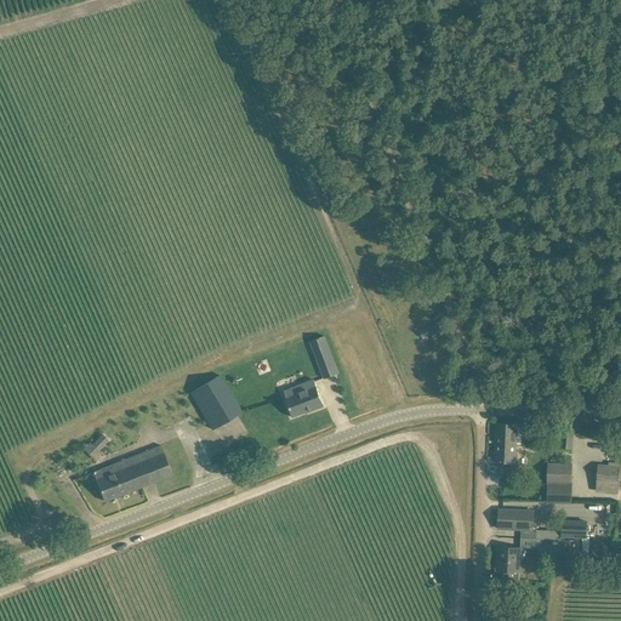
[(419,330),(423,339),(436,334),(432,324),(419,330)]
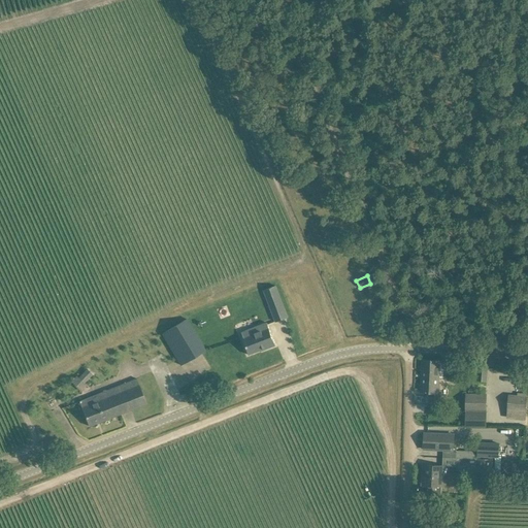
[(264,290),(275,322),(288,318),(275,286),(264,290)]
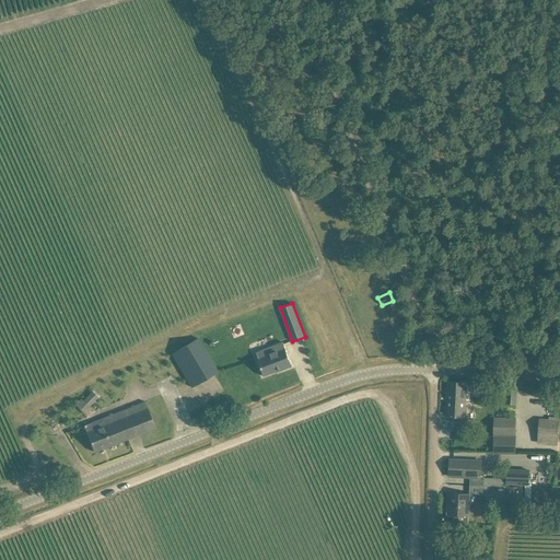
[(218,372),(198,338),(172,354),(191,387),(218,372)]
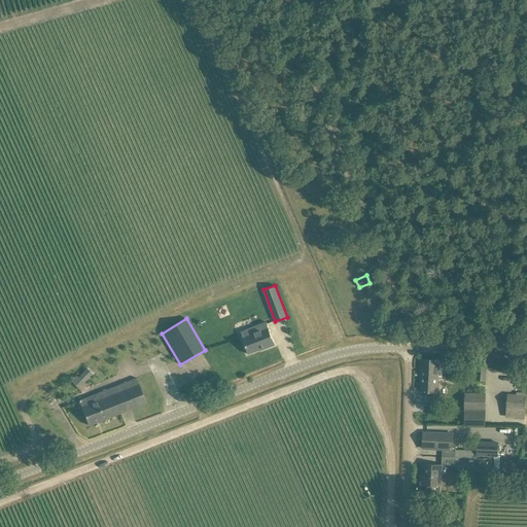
[(241,338),(247,354),(265,347),(266,348),(275,345),(267,322),(253,327),(255,331),(241,338)]
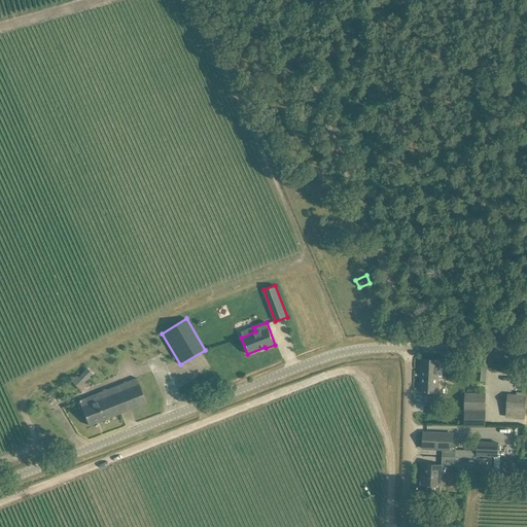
[(421,359),(421,375),(438,376),(438,359),(421,359)]
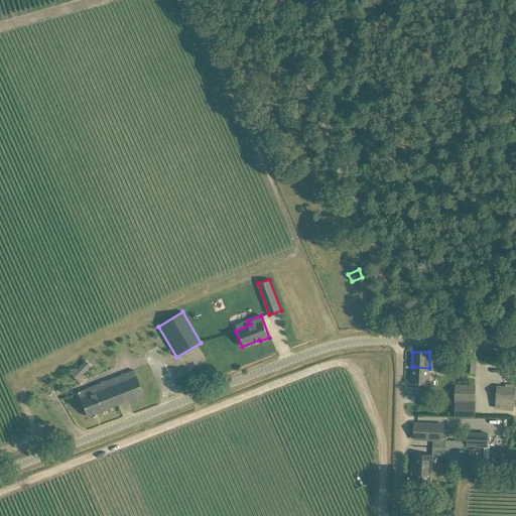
[(478,356),(467,355),(466,372),(476,373),(478,356)]
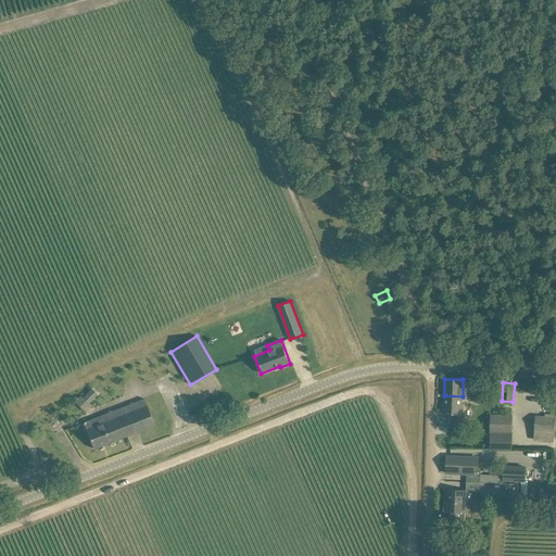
[(87,393),(78,403),(84,408),(93,399),(87,393)]
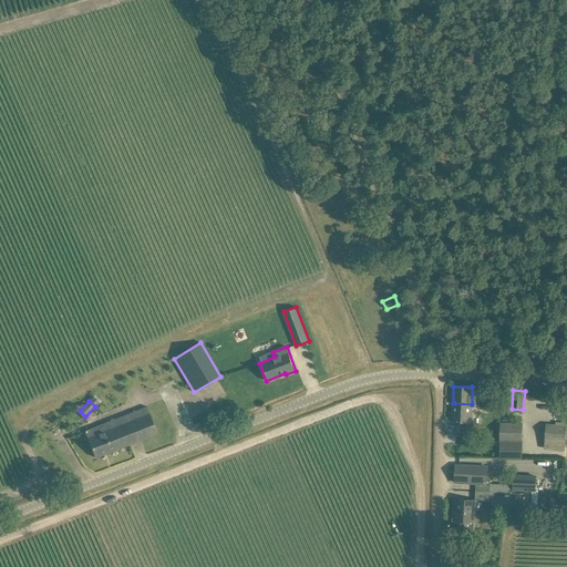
[(472,404),(453,403),(452,421),(461,422),(460,433),(471,434),(472,414),(471,414),(472,404)]
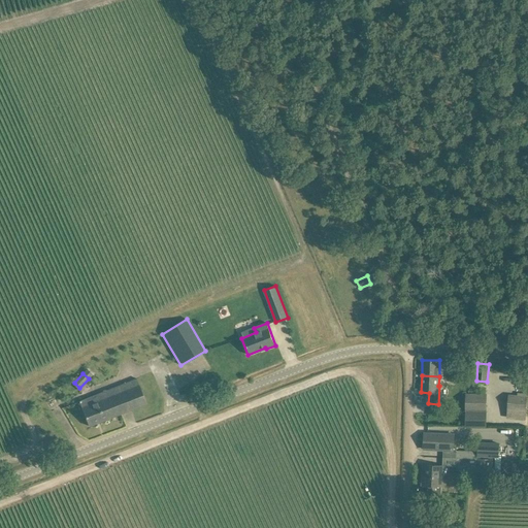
[(79,401),(86,417),(89,426),(146,403),(137,378),(79,401)]
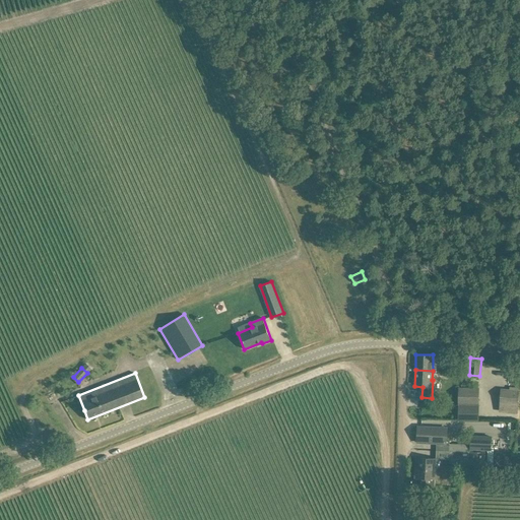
[(460,389),(460,399),(460,403),(478,403),(478,399),(478,389),(460,389)]
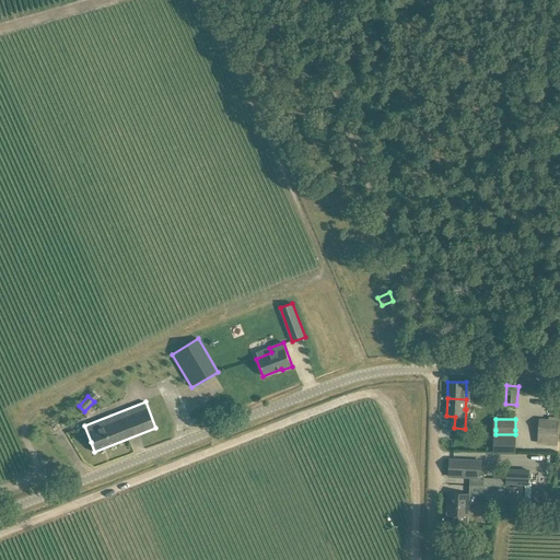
[(539,433),(558,435),(559,422),(540,420),(539,433)]
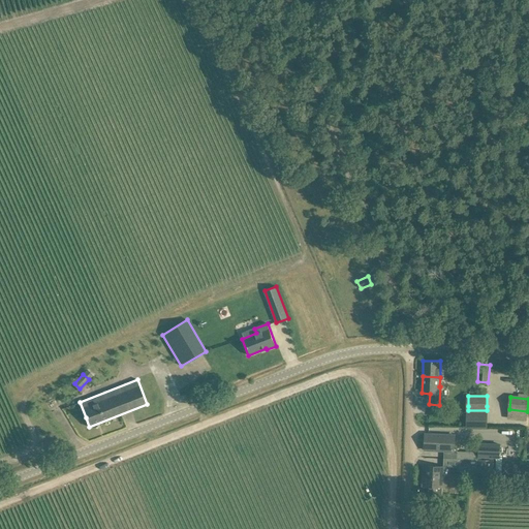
[(444,459),(457,460),(457,459),(500,460),(500,443),(478,442),(478,452),(458,452),(458,449),(455,449),(456,435),(426,434),(425,450),(444,452),(444,459)]
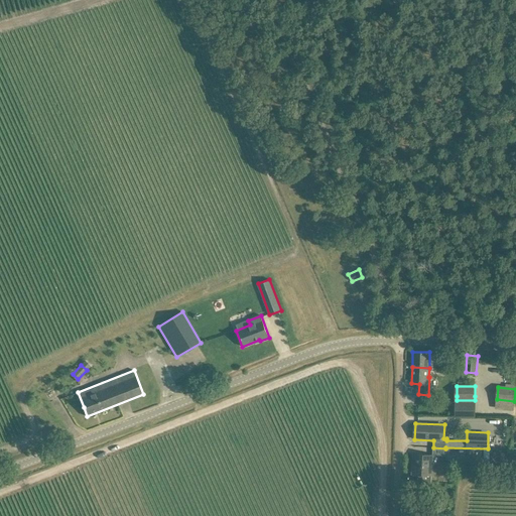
[(445,447),(445,448),(445,460),(466,461),(466,470),(480,471),(481,471),(487,471),(488,448),(445,447)]
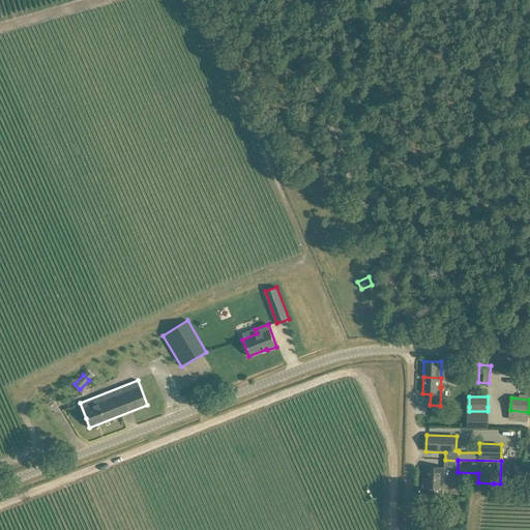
[(424,467),(423,488),(430,488),(430,495),(443,496),(443,489),(444,468),(424,467)]
